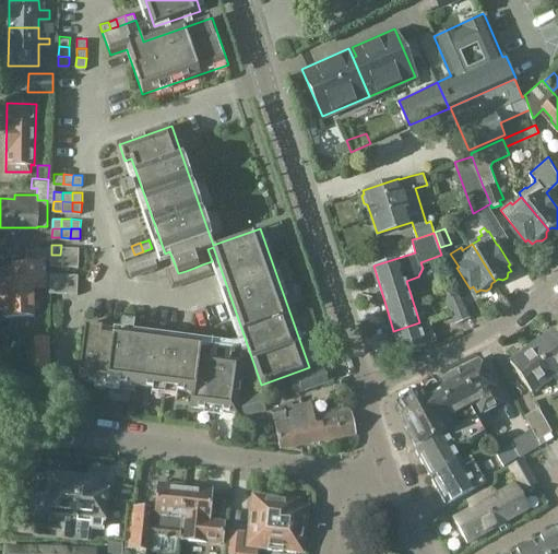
[(60,255),(70,256),(70,246),(61,245),(60,255)]
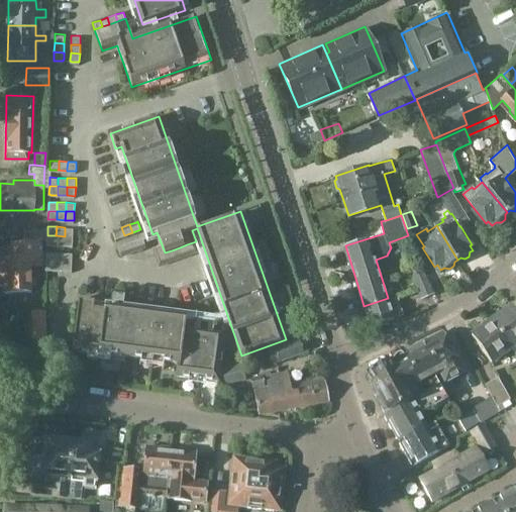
[(24,227),(25,240),(41,239),(46,239),(47,235),(47,227),(24,227)]
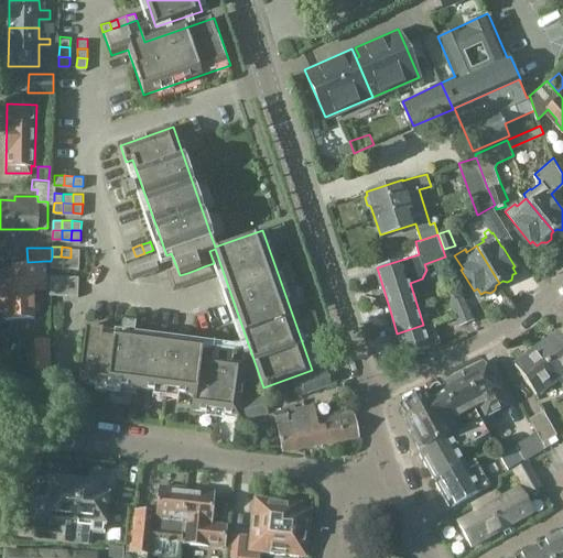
[(71,248),(71,258),(80,258),(80,248),(71,248)]
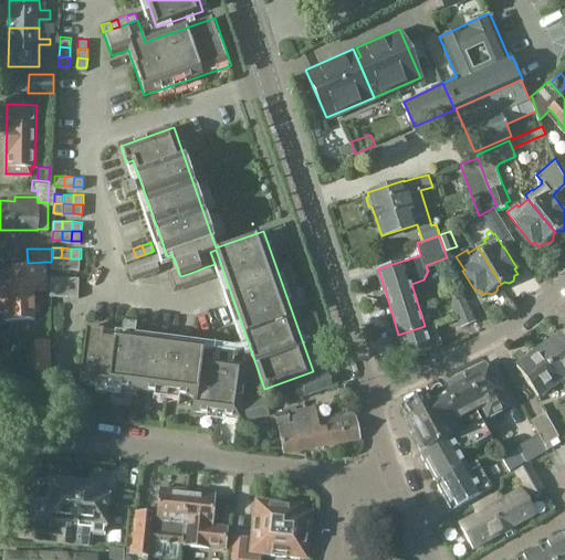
[(124,251),(127,261),(136,257),(133,249),(127,251),(124,251)]
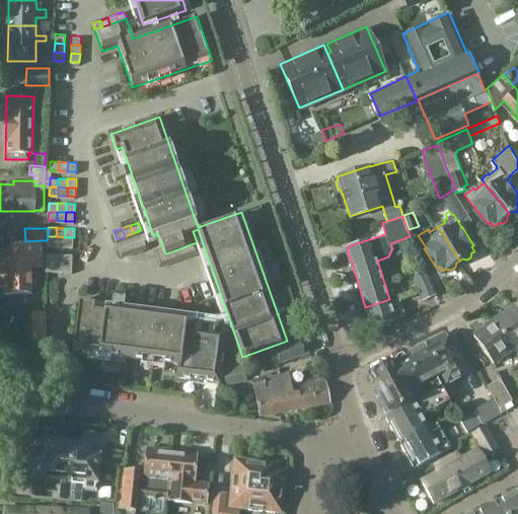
[(47,240),(48,240),(47,245),(48,245),(49,245),(56,245),(56,236),(49,236),(48,236),(47,240)]
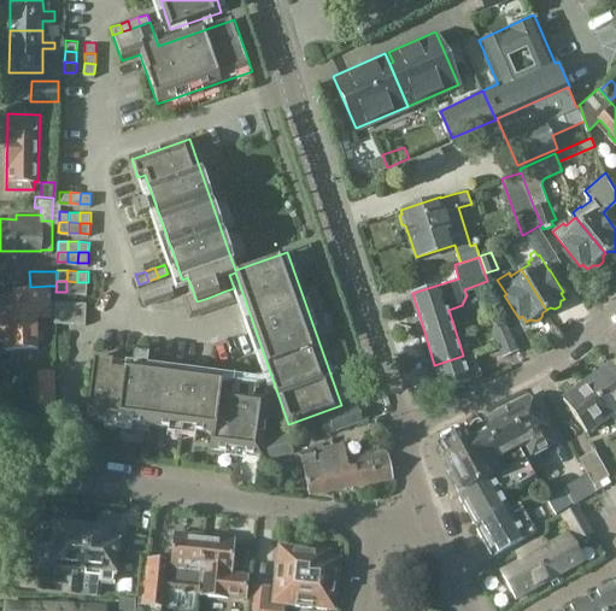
[(66,292),(77,292),(77,282),(66,281),(66,292)]
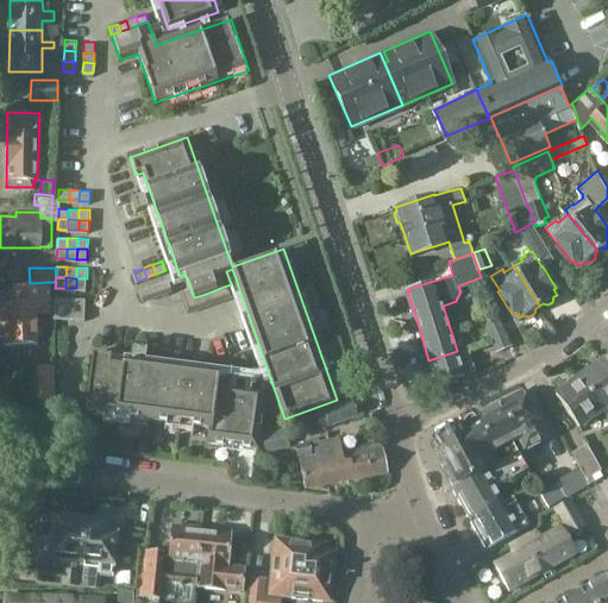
[(76,288),(86,289),(87,278),(76,278),(76,288)]
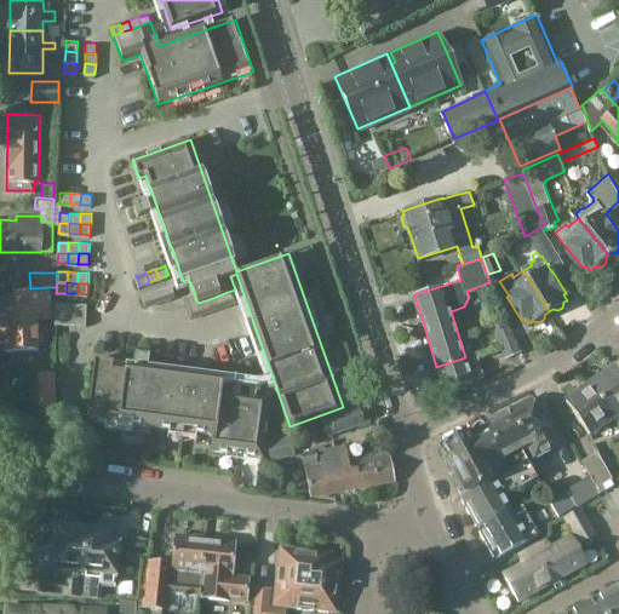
[(172,283),(162,287),(166,297),(175,294),(176,294),(172,283)]
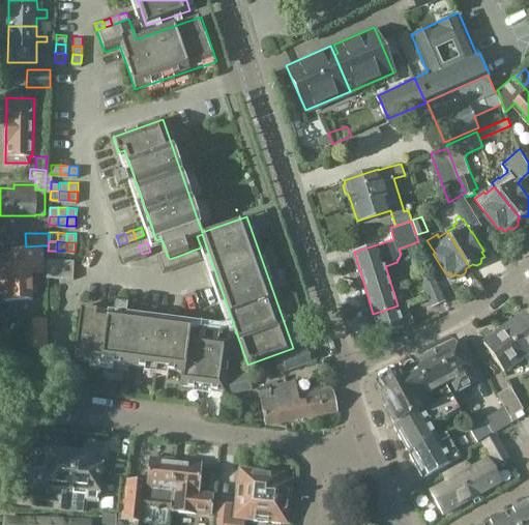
[(13,262),(0,262),(0,290),(6,290),(6,298),(33,297),(31,267),(45,267),(42,245),(26,246),(12,246),(13,262)]
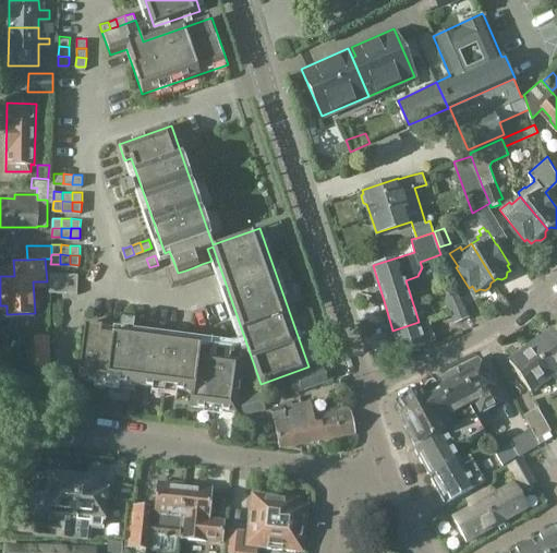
[(146,259),(137,262),(141,271),(149,267),(146,259)]
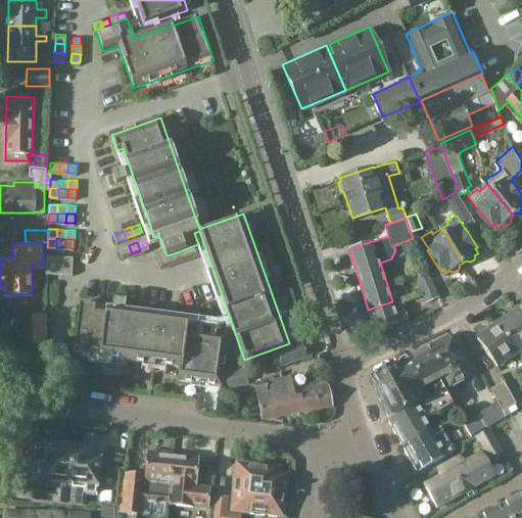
[(189,247),(193,255),(199,253),(201,253),(200,251),(198,244),(189,247)]
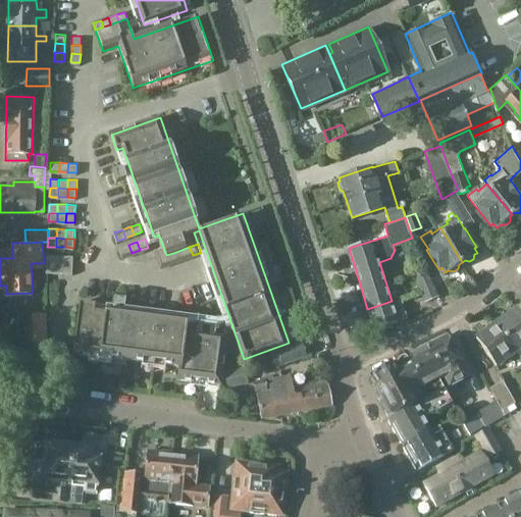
[(123,256),(132,253),(128,245),(120,248),(123,256)]
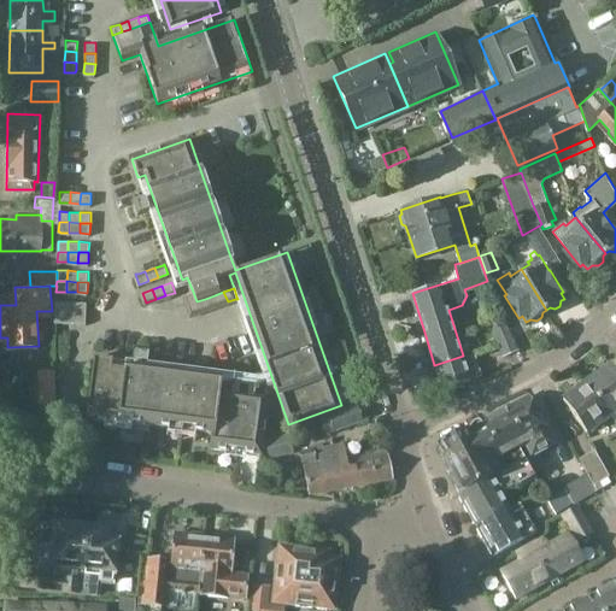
[(182,295),(186,305),(195,303),(197,301),(193,292),(182,295)]
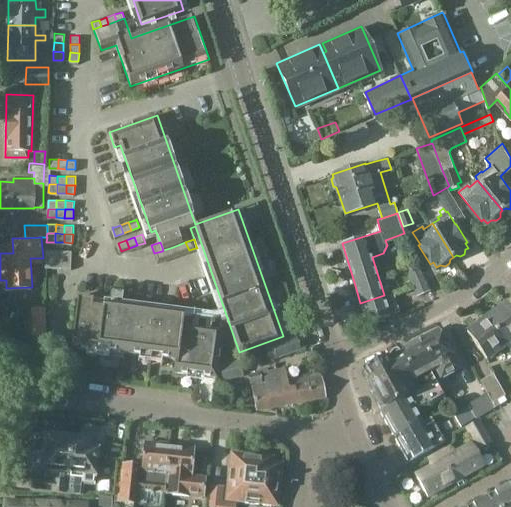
[(185,242),(178,245),(181,253),(189,250),(185,242)]
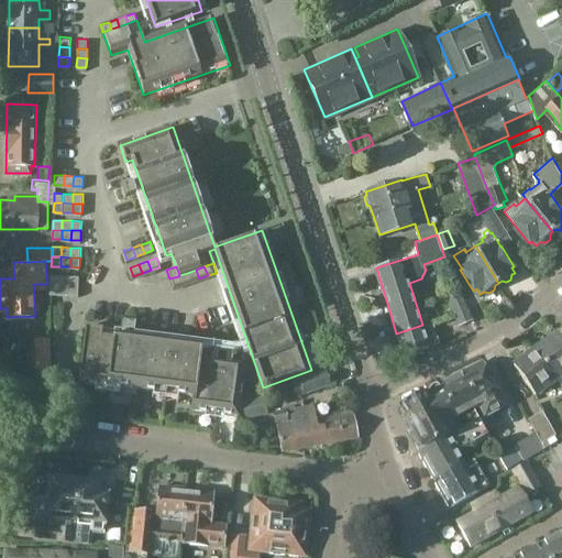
[(187,273),(190,282),(199,279),(196,270),(187,273)]
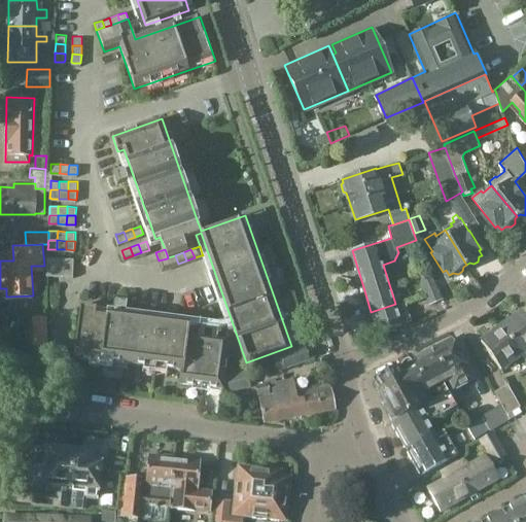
[(47,255),(47,265),(56,265),(57,256),(49,255),(48,255),(47,255)]
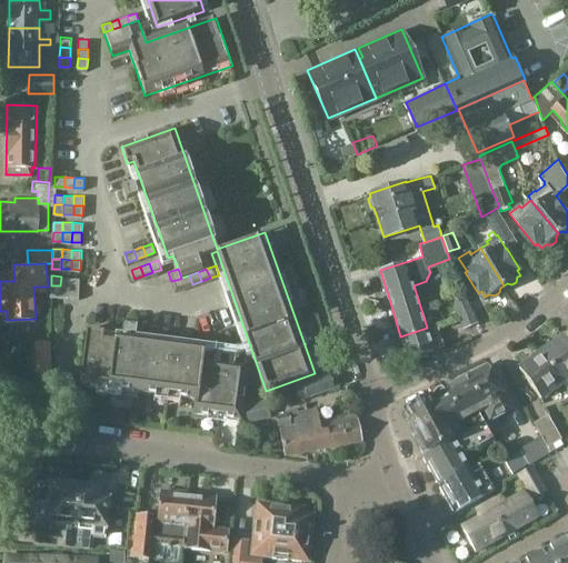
[(180,279),(183,288),(185,288),(192,284),(189,275),(181,278),(180,279)]
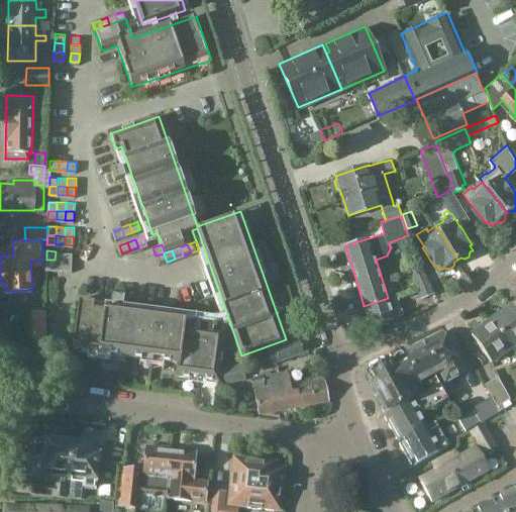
[(56,251),(55,260),(64,261),(64,251),(56,251)]
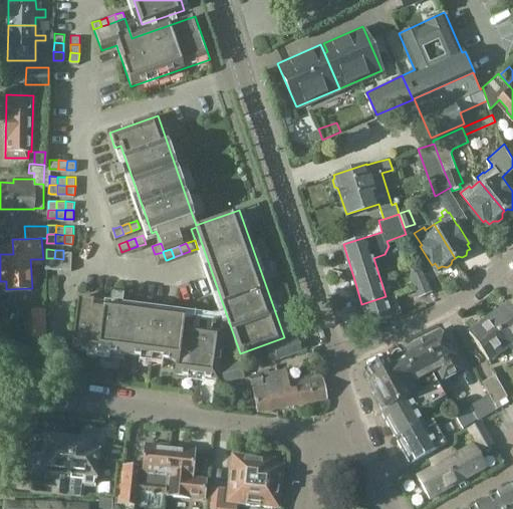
[(63,250),(63,259),(72,259),(72,251),(63,250)]
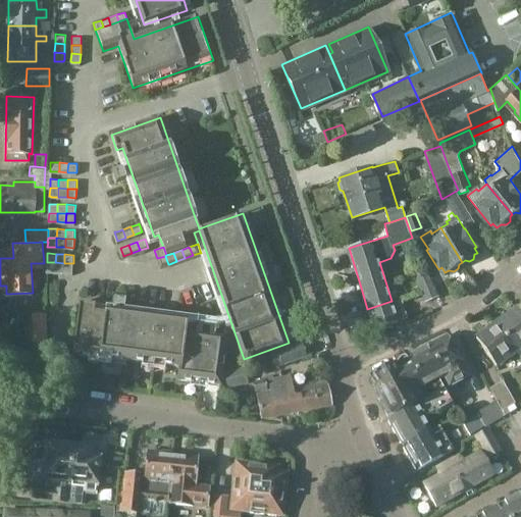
[(157,258),(158,262),(160,267),(168,264),(165,256),(157,258)]
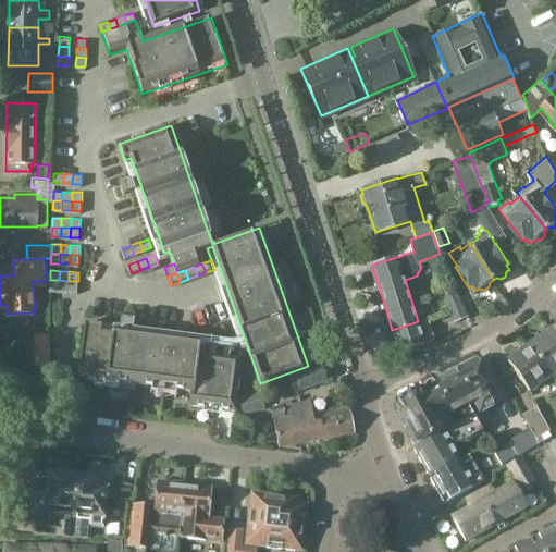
[(50,280),(49,290),(51,290),(59,290),(59,280),(50,280)]
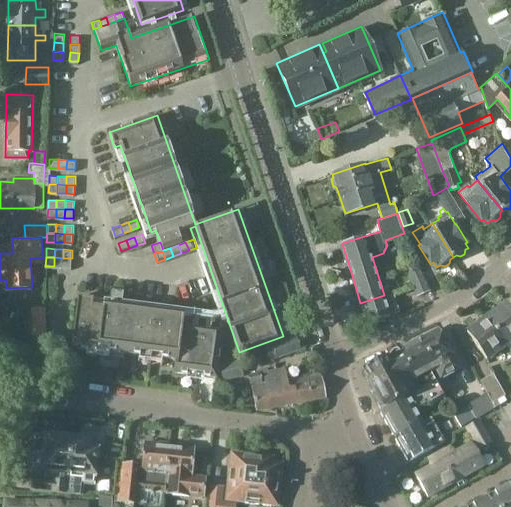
[(54,257),(54,266),(63,267),(63,258),(54,257)]
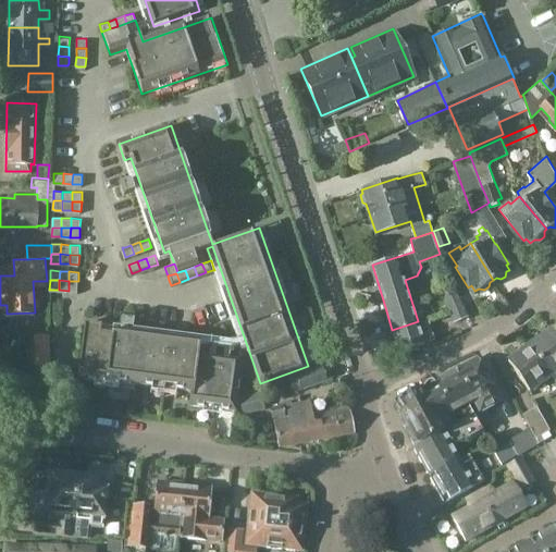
[(69,281),(69,291),(77,291),(78,281),(69,281)]
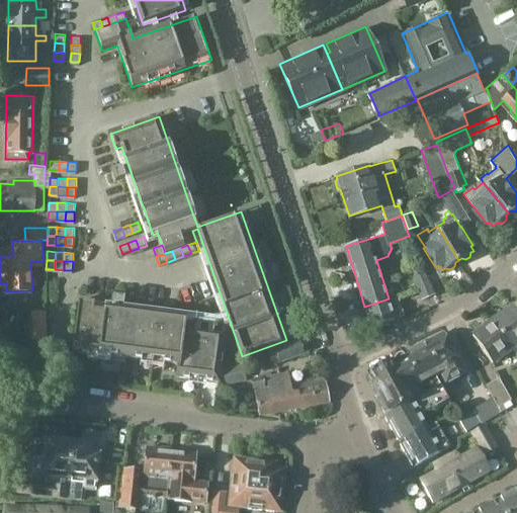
[(423,263),(410,269),(422,297),(435,291),(423,263)]
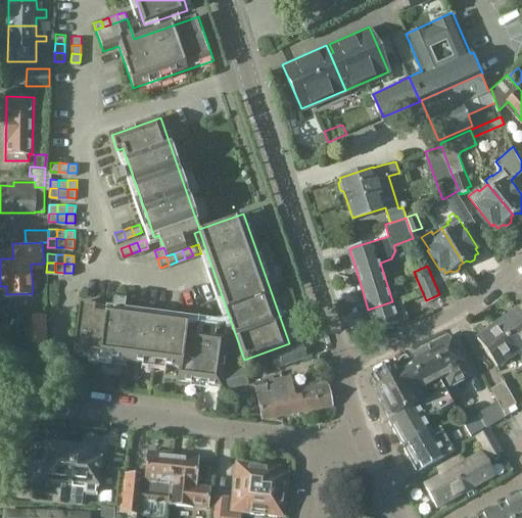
[(409,317),(402,298),(392,301),(368,310),(374,328),(398,321),(397,320),(409,317)]
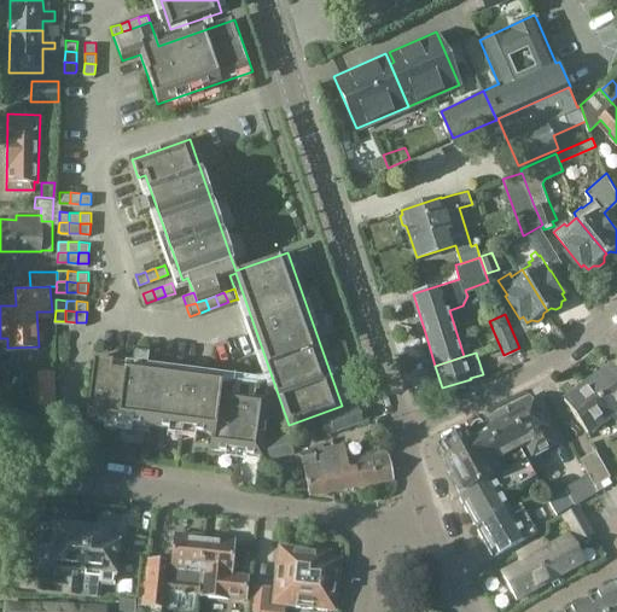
[(92,356),(85,417),(211,432),(209,447),(260,454),(267,398),(219,392),(220,379),(111,365),(112,359),(92,356)]
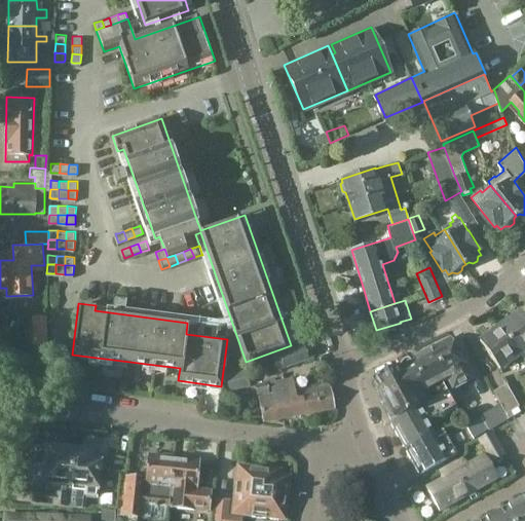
[(524,313),(520,307),(499,323),(522,354),(524,350),(524,313)]
